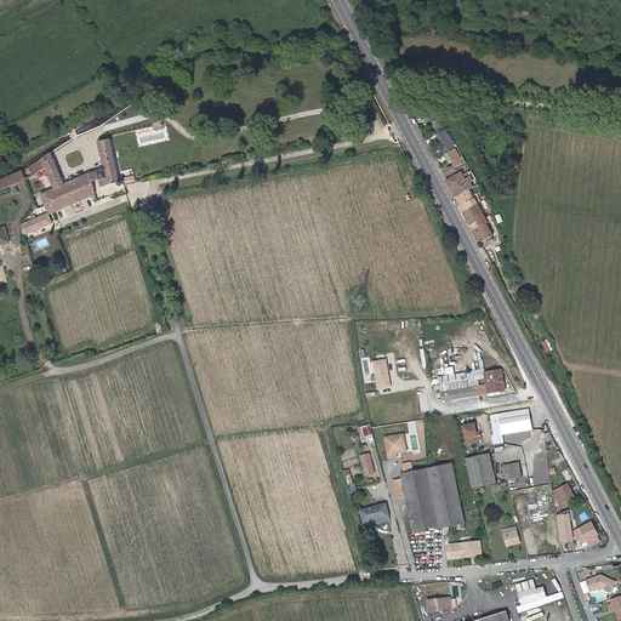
[(417,123),(432,115),(427,109),(414,117),(417,123)]
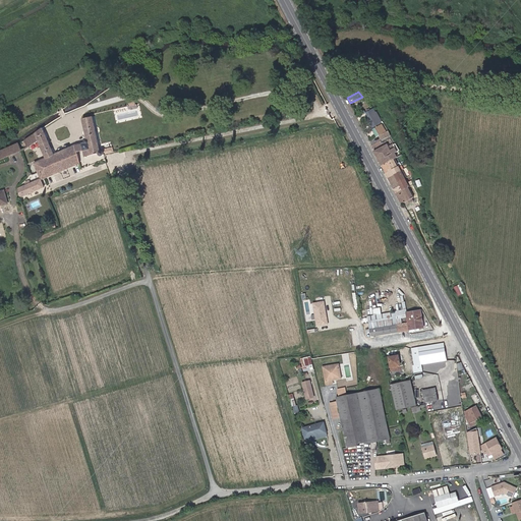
[(382,124),(372,110),(365,114),(368,118),(366,119),(372,129),(373,128),(382,124)]
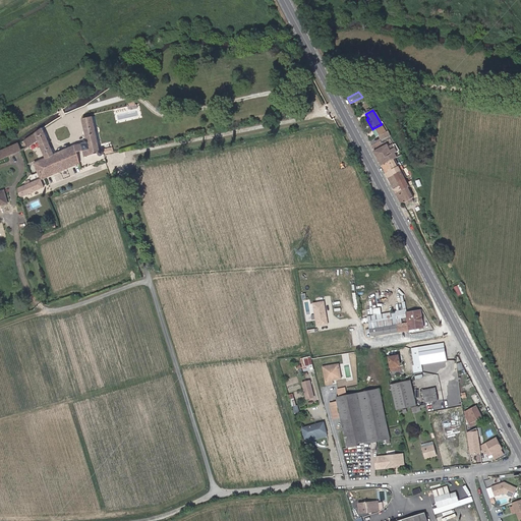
[(100,152),(92,117),(82,119),(88,141),(87,141),(87,143),(82,145),(83,151),(85,157),(99,154),(99,155),(99,156),(100,156),(101,157),(101,156),(102,156),(103,156),(103,155),(104,155),(104,154),(103,153),(103,152),(102,152),(102,151),(101,151),(100,152)]
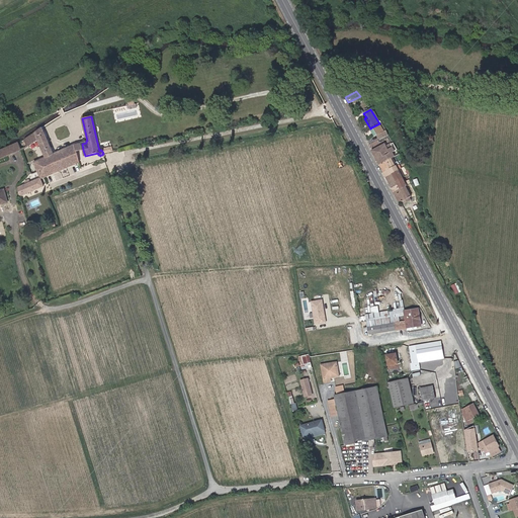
[(377,135),(383,132),(379,123),(371,127),(370,128),(374,137),(377,135)]
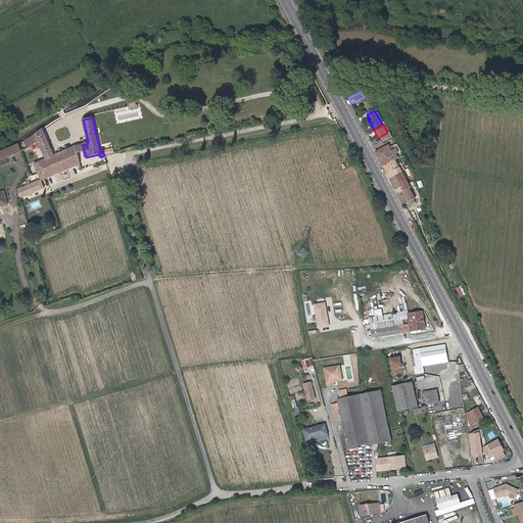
[(45,134),(42,129),(24,141),(28,148),(39,142),(41,147),(49,143),(45,134)]
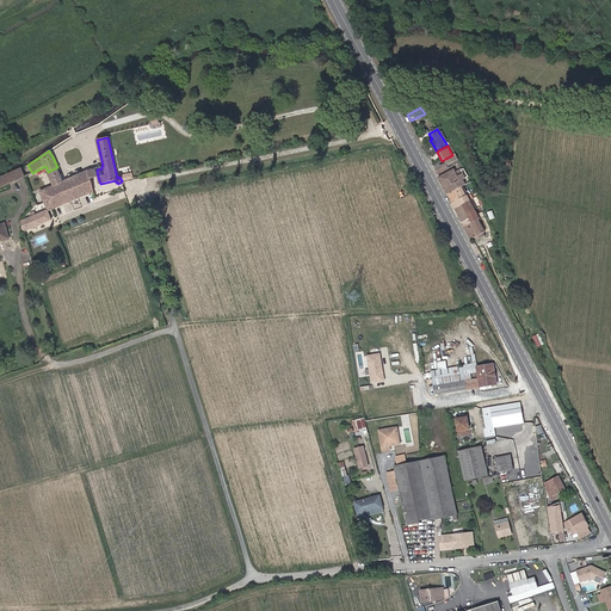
[(449,165),(456,161),(452,155),(445,159),(449,165)]
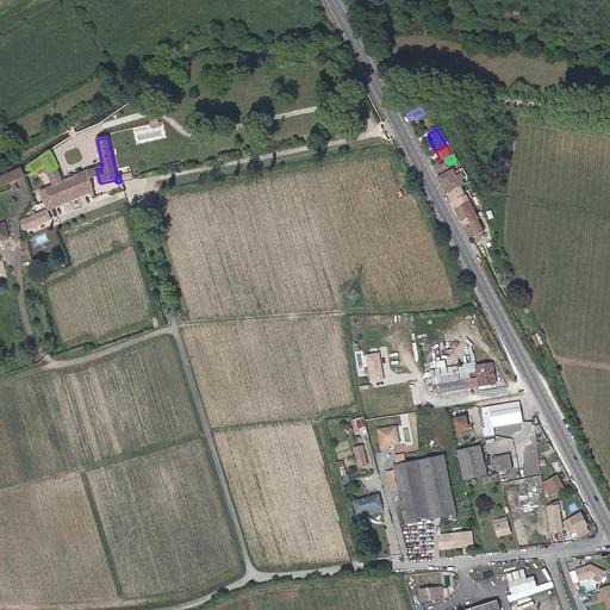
[(0,186),(25,175),(20,167),(0,175),(0,186)]
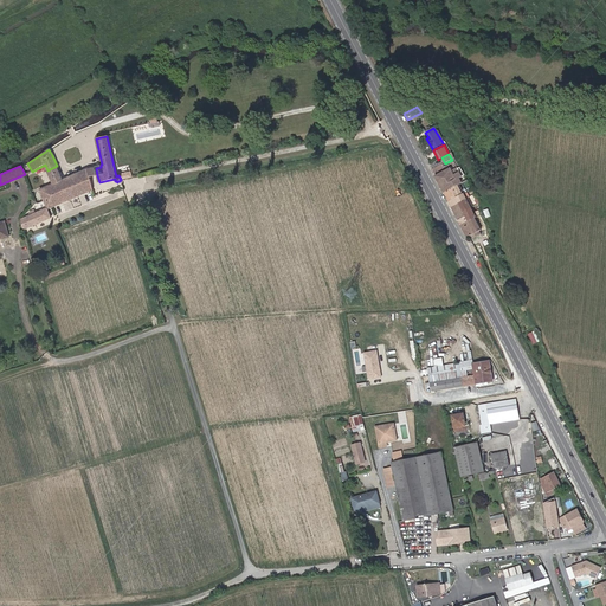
[(58,172),(57,166),(47,171),(50,175),(58,172)]
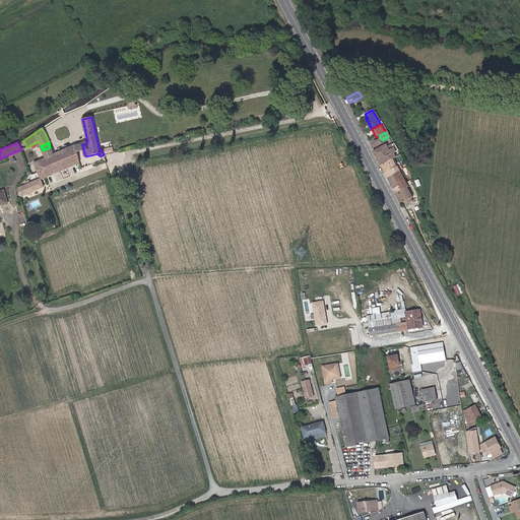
[(393,158),(389,150),(386,144),(375,151),(373,151),(381,166),(392,158),(393,158)]
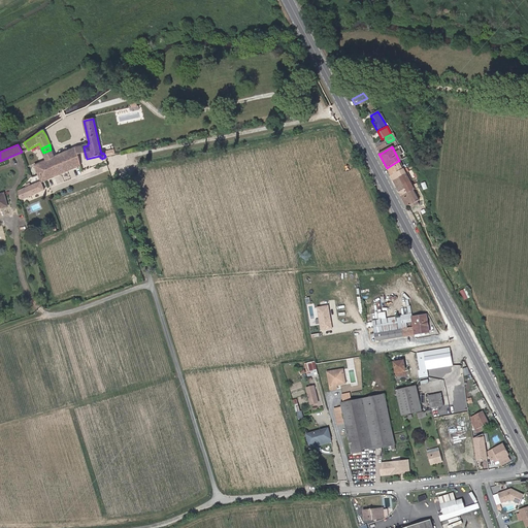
[(41,183),(80,166),(78,155),(76,147),(55,157),(51,150),(43,153),(46,160),(34,165),(41,182),(41,183)]
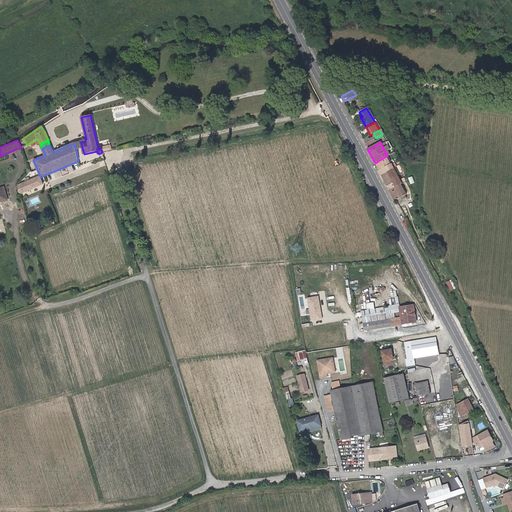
[(392,153),(388,145),(383,148),(387,156),(392,153)]
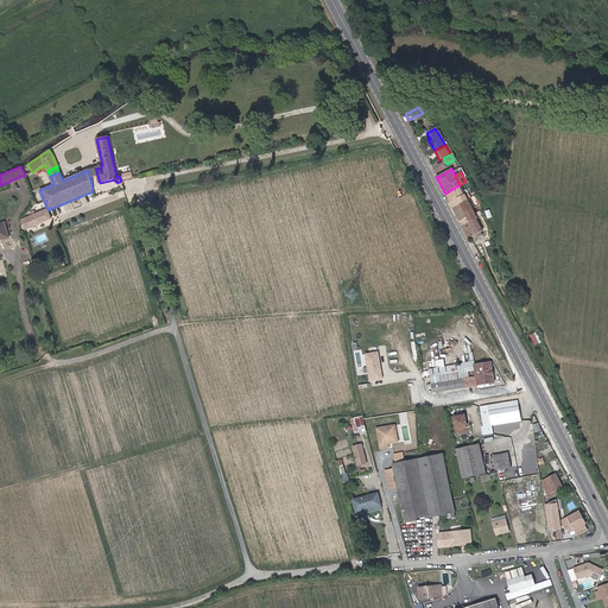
[(450,202),(463,195),(461,189),(458,185),(445,194),(450,202)]
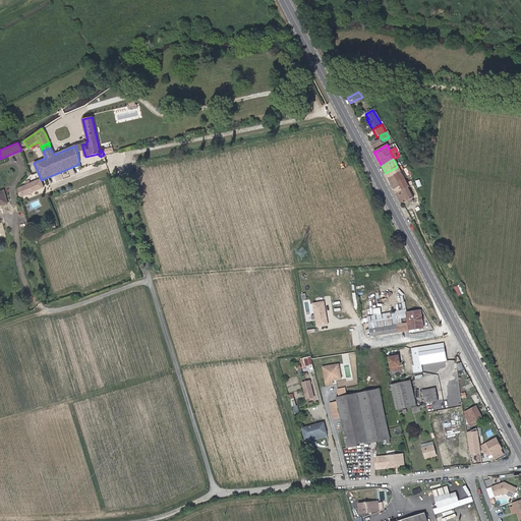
[(388,177),(399,171),(397,167),(386,173),(388,177)]
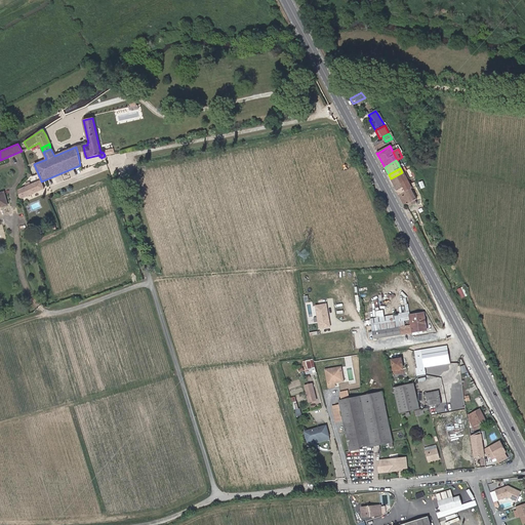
[(406,180),(402,172),(391,178),(395,187),(406,180)]
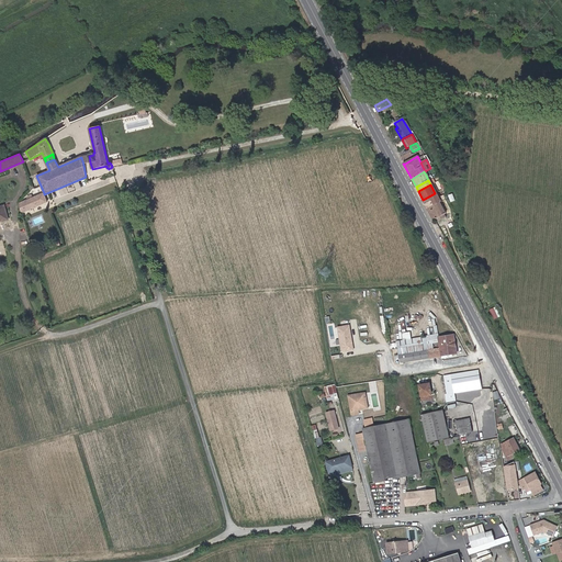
[(425,204),(437,198),(438,197),(436,192),(435,193),(423,200),(425,204)]
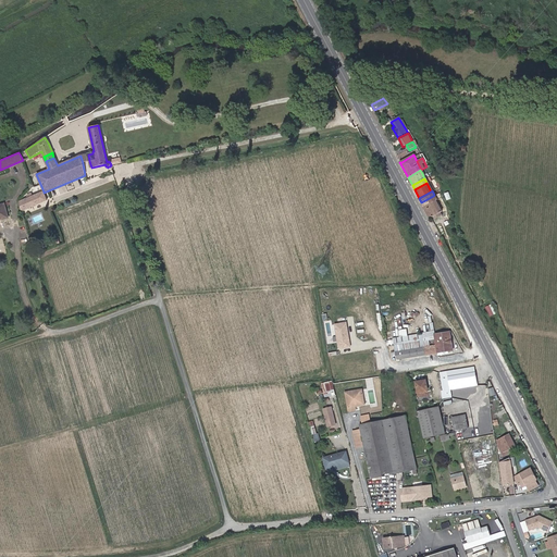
[(22,211),(47,200),(44,193),(44,192),(20,201),(22,211)]
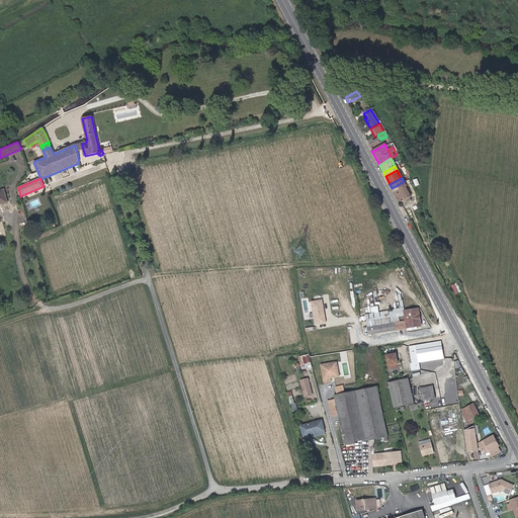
[(411,196),(406,186),(403,182),(392,188),(394,192),(399,202),(401,201),(402,201),(409,197),(411,196)]
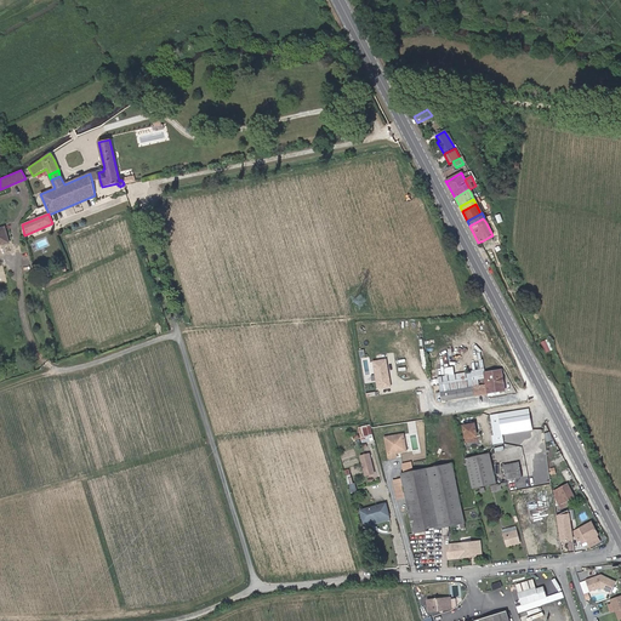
[(374,362),(379,388),(392,386),(387,359),(374,362)]
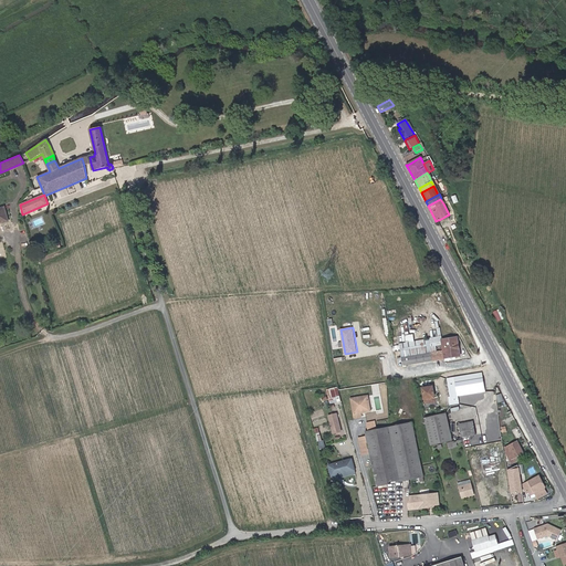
[(460,356),(457,337),(441,339),(441,336),(429,338),(430,346),(400,350),(401,358),(402,365),(444,358),(460,356)]
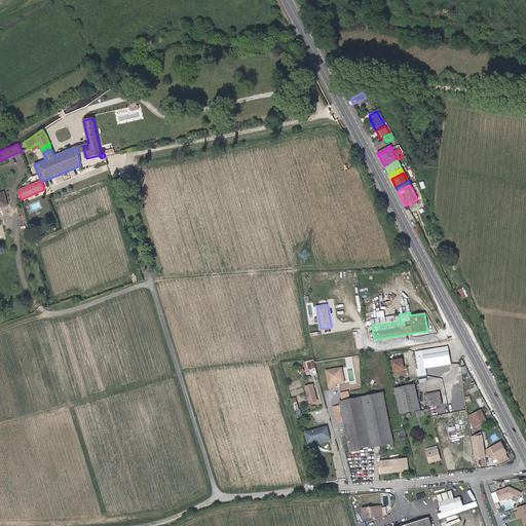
[(400,322),(399,314),(371,320),(371,322),(372,326),(400,322)]
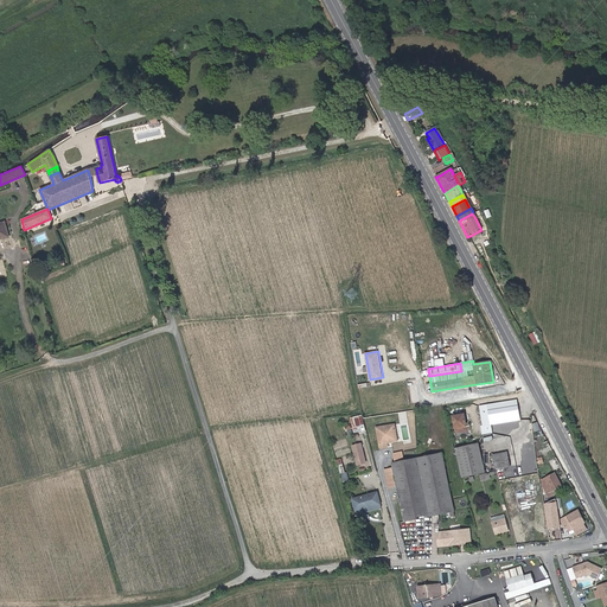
[(397,382),(401,398),(409,397),(406,379),(397,382)]
